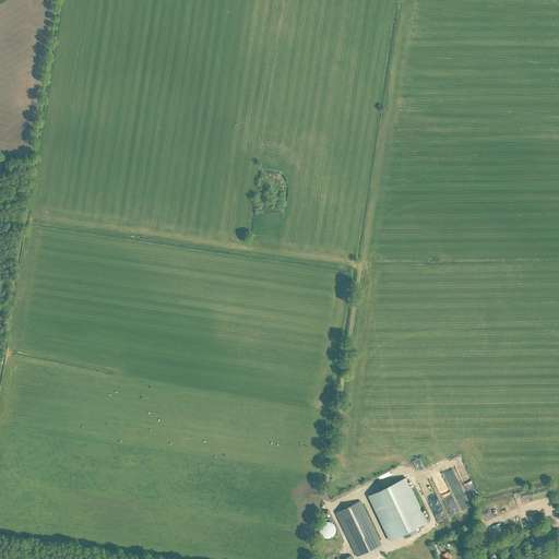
[(414,461),(417,466),(424,463),(421,456),(414,461)]
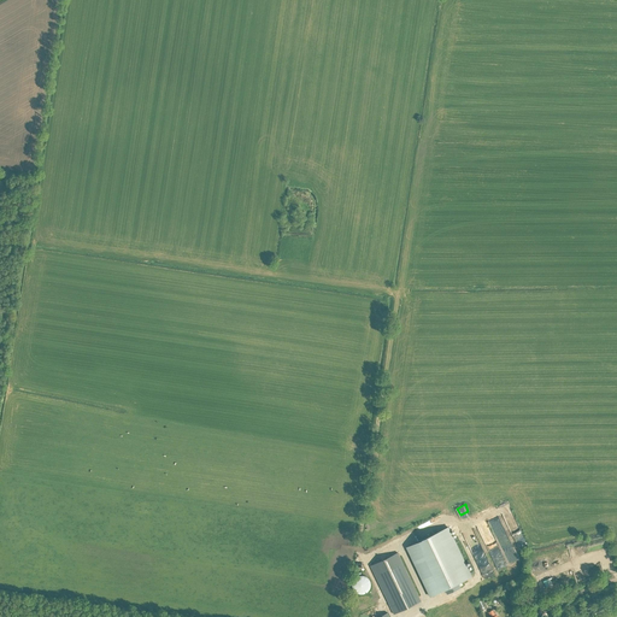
[(522,528),(513,513),(506,517),(504,513),(500,516),(504,522),(506,521),(510,527),(512,533),(522,528)]
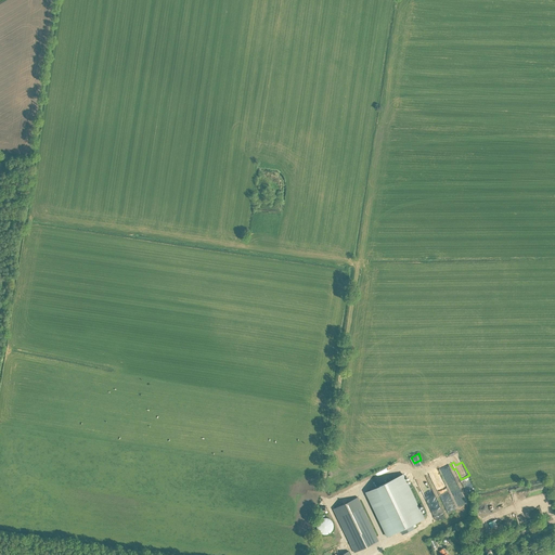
[(365,492),(386,537),(425,518),(403,474),(365,492)]
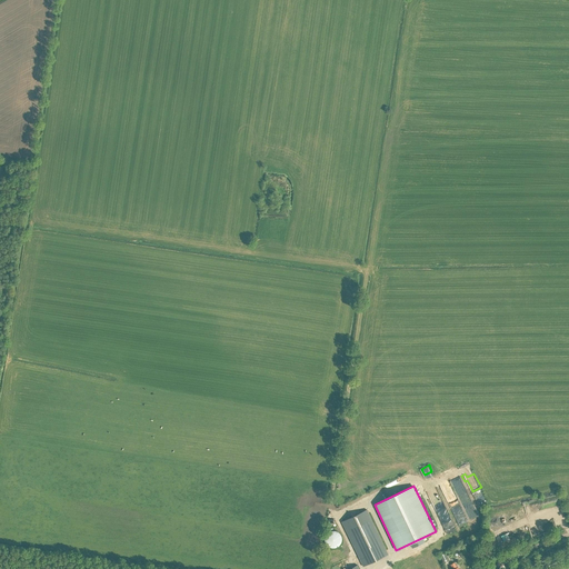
[(362,566),(388,553),(367,509),(341,521),(362,566)]
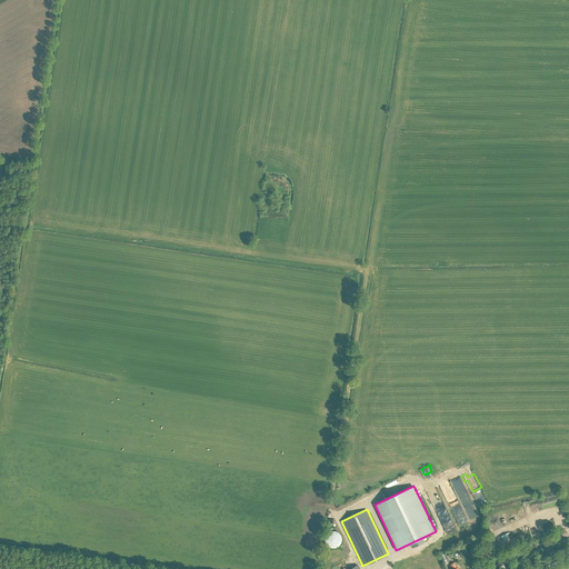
[(338,532),(336,530),(332,530),(330,530),(328,532),(326,533),(325,536),(325,539),(325,541),(326,545),(328,546),(330,547),(332,548),(336,547),(338,546),(340,545),(341,541),(341,539),(341,536),(340,533),(338,532)]
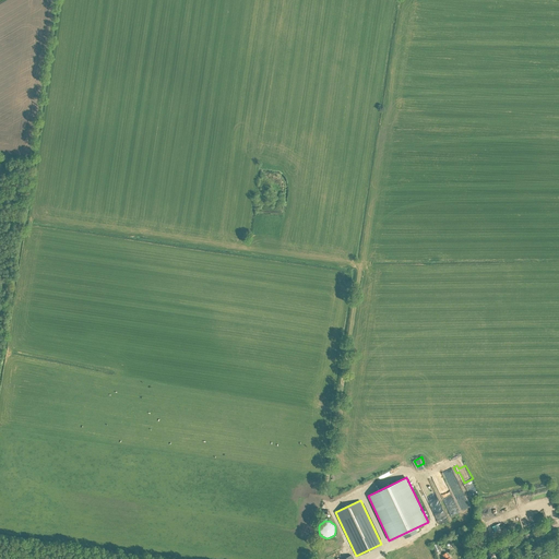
[(432,545),(436,554),(441,551),(437,543),(432,545)]
